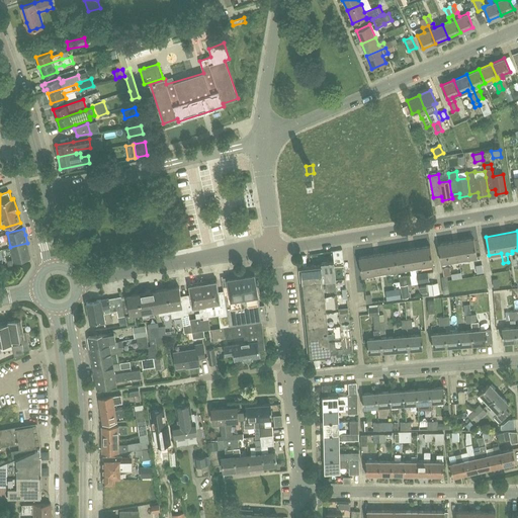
[(453,261),(453,263),(464,261),(464,259),(477,257),(473,239),(438,245),(441,263),(453,261)]
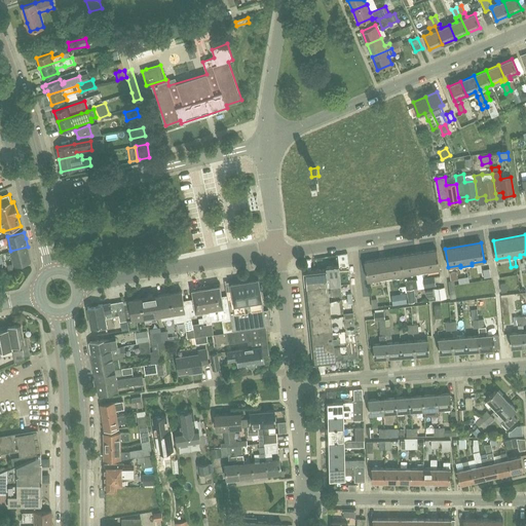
[(28,247),(10,251),(13,263),(7,265),(8,269),(17,267),(17,265),(31,262),(28,247)]
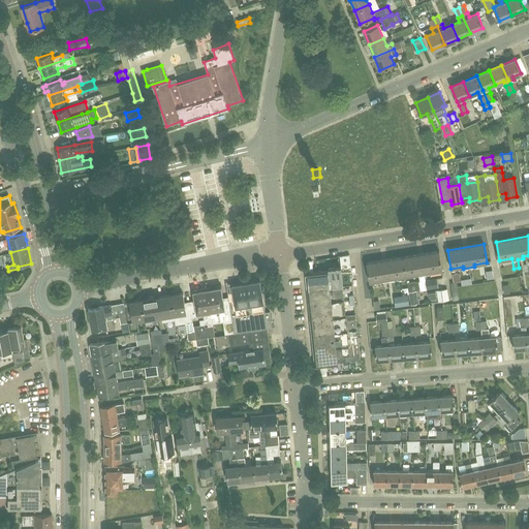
[(442,270),(439,251),(403,257),(406,276),(418,274),(418,276),(430,274),(429,272),(442,270)]
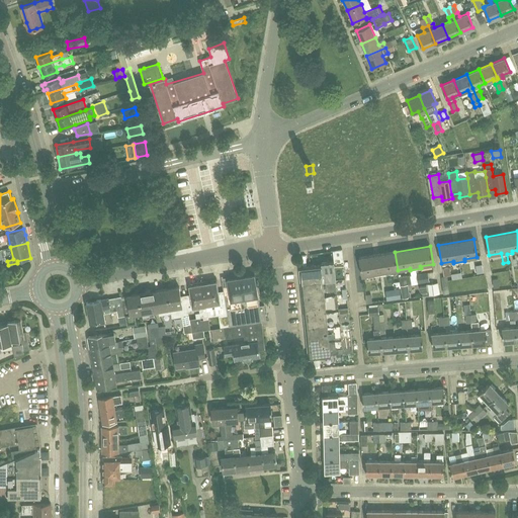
[(374,276),(385,274),(385,272),(398,270),(395,252),(359,258),(362,276),(374,274),(374,276)]
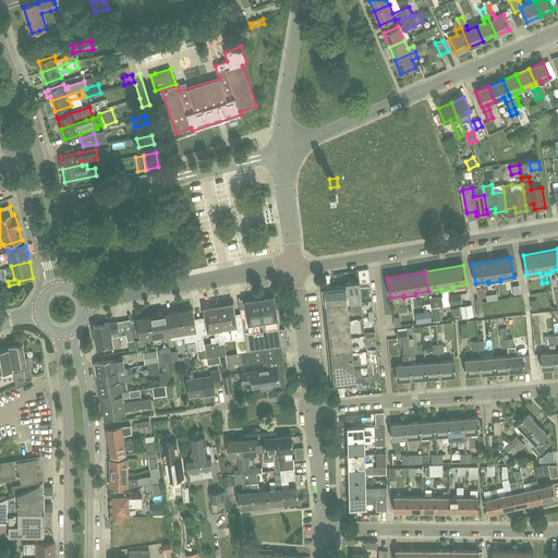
[(347,286),(335,287),(324,288),(326,304),(361,301),(372,300),(371,283),(360,284),(360,282),(347,283),(347,286)]
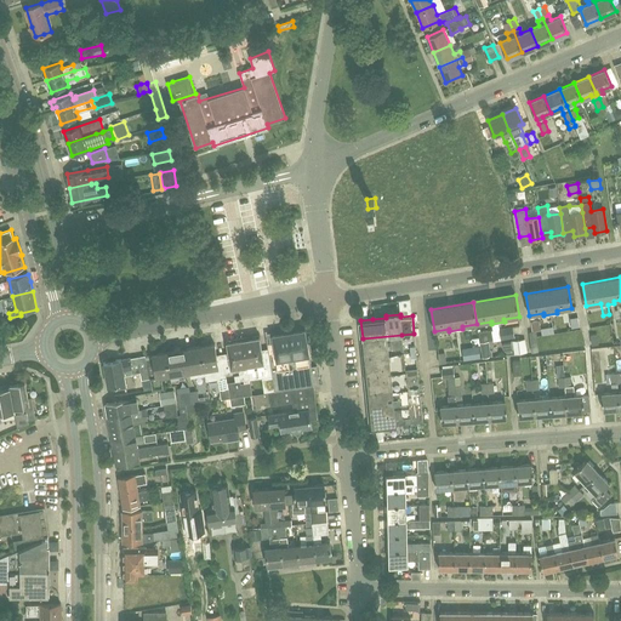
[(533,332),(535,331),(541,331),(540,322),(530,323),(533,332)]
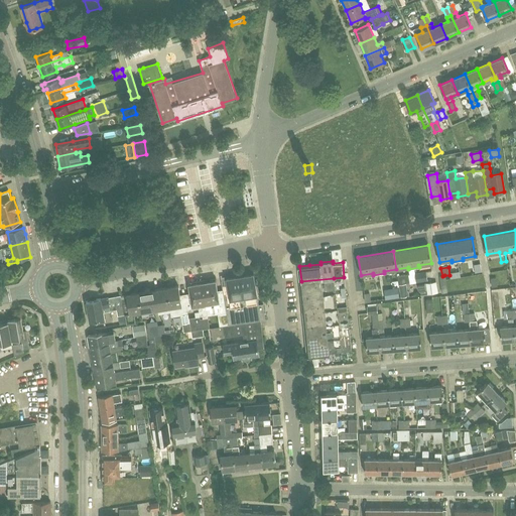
[(416,282),(427,280),(425,271),(414,274),(416,282)]
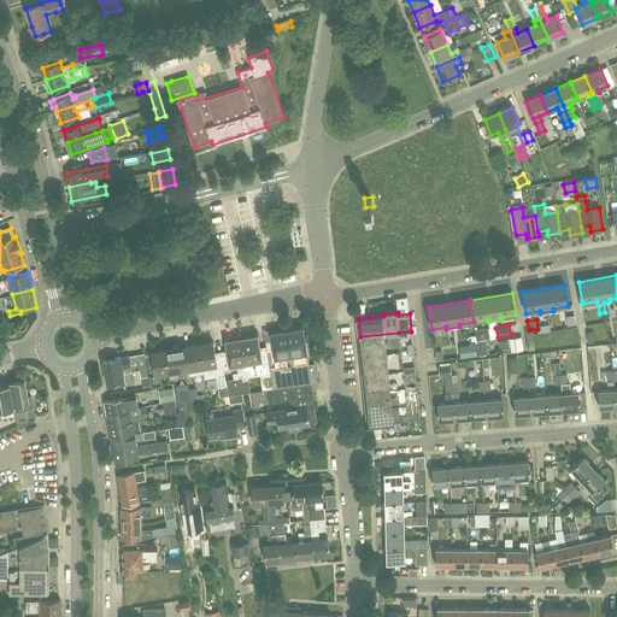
[(268,353),(268,357),(274,388),(281,387),(301,383),(301,385),(312,383),(312,382),(310,364),(304,327),(268,333),(269,345),(266,345),(266,346),(268,353)]
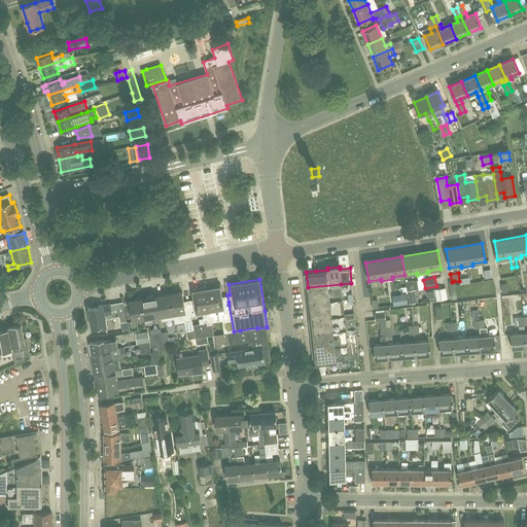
[(407,284),(408,289),(418,288),(417,280),(407,281),(407,284)]
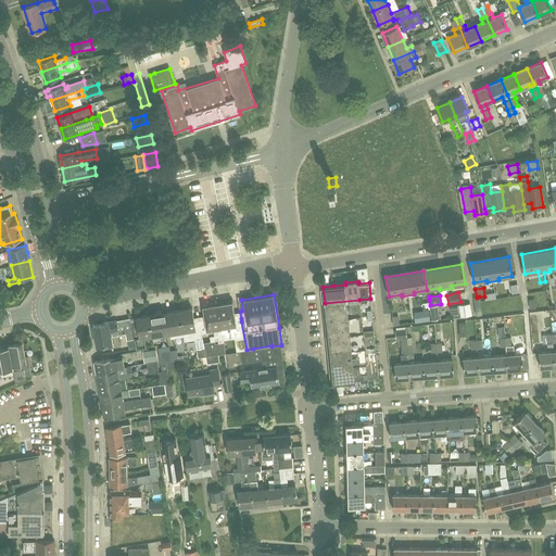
[(359,300),(325,303),(327,319),(362,316),(359,300)]
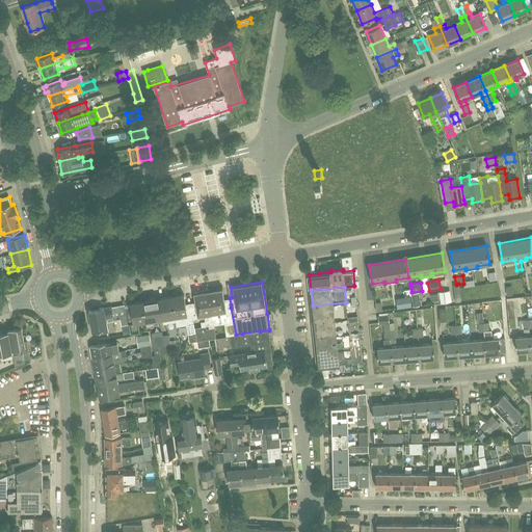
[(208,291),(214,324),(224,323),(227,336),(236,335),(231,308),(231,304),(225,304),(222,288),(208,291)]
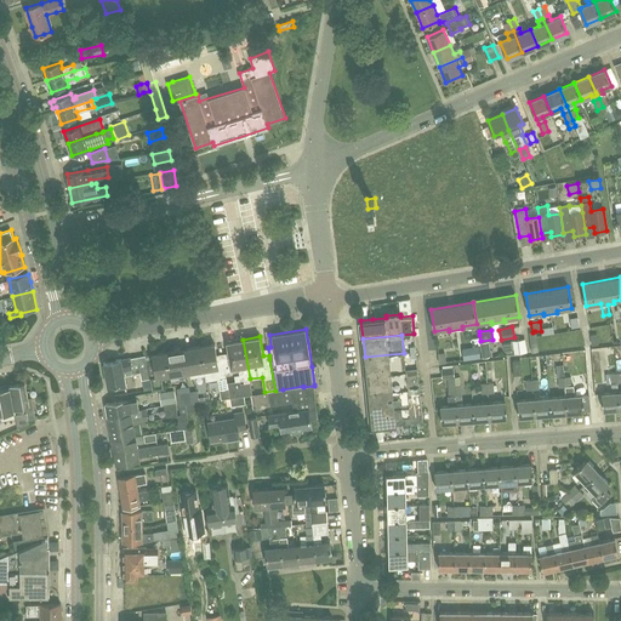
[(503,342),(502,346),(503,351),(507,354),(512,354),(527,352),(525,339),(511,341),(503,342)]
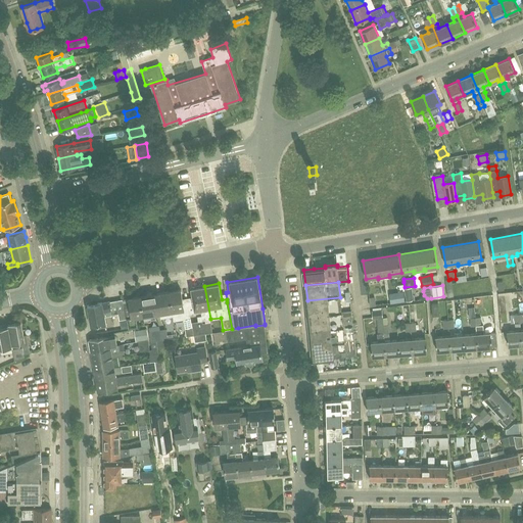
[(195,313),(201,312),(201,316),(197,316),(198,321),(202,321),(205,320),(210,319),(204,286),(191,288),(195,313)]
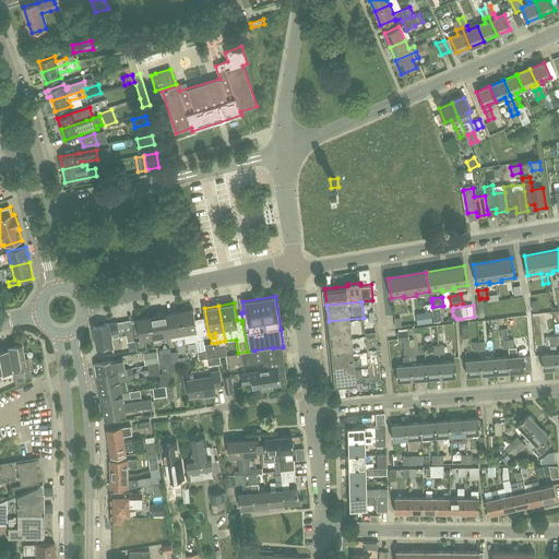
[(441,308),(432,308),(433,321),(442,321),(441,308)]
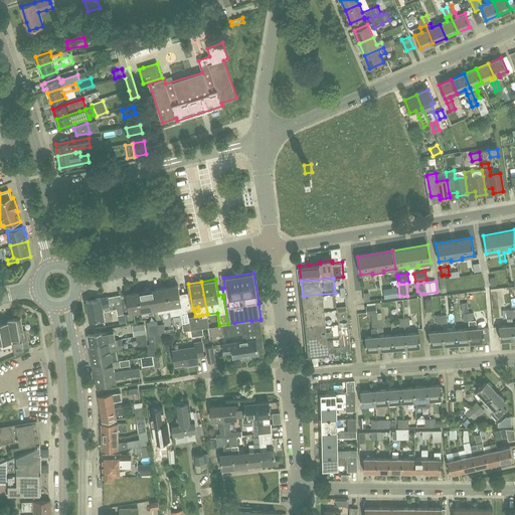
[(186,304),(181,305),(178,285),(166,287),(170,307),(170,311),(171,315),(181,314),(184,331),(190,330),(189,319),(186,304)]
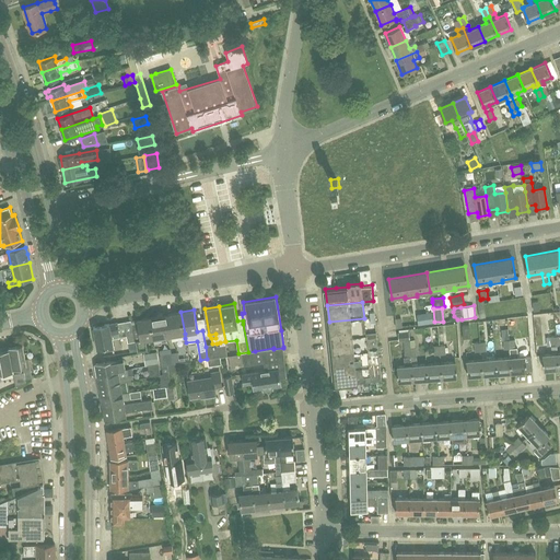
[(185,338),(185,334),(181,312),(168,314),(170,325),(164,326),(166,337),(172,336),(173,340),(178,339),(185,338)]
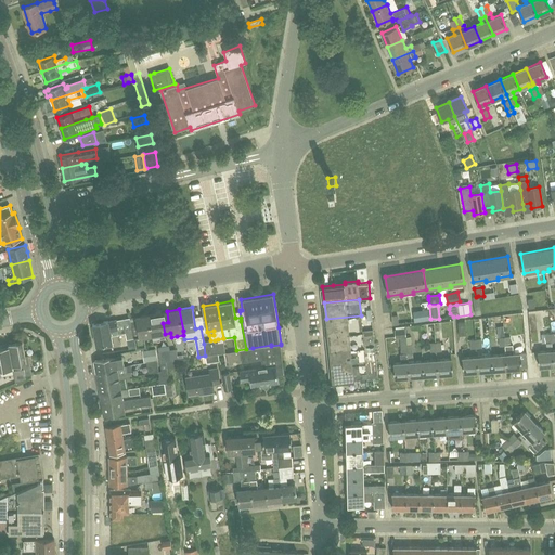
[(414,321),(429,320),(429,309),(413,310),(414,321)]
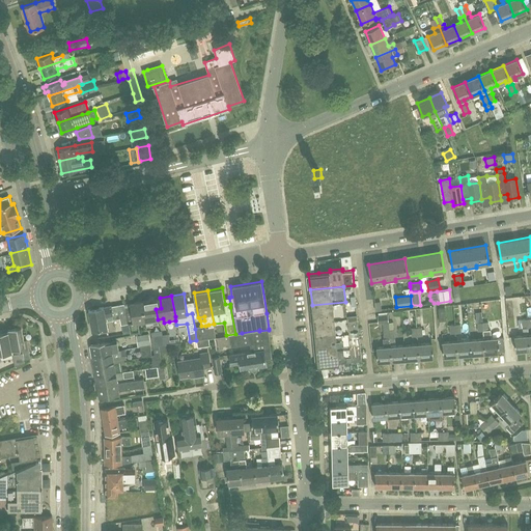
[(149,300),(142,301),(145,322),(152,319),(154,325),(159,324),(158,319),(156,309),(161,308),(160,298),(149,300)]
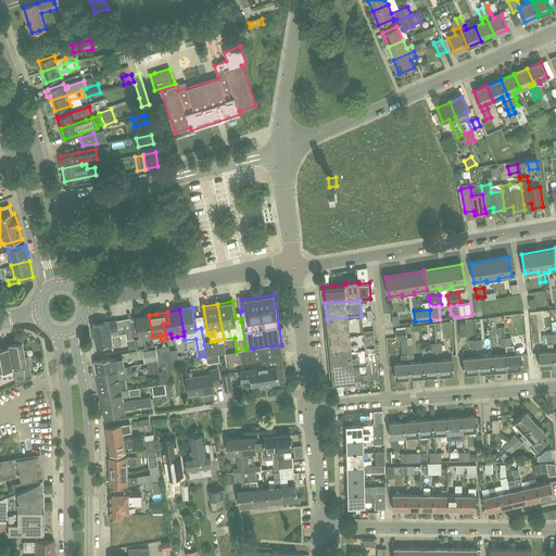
[(146,338),(152,337),(149,315),(136,317),(130,318),(134,339),(135,339),(137,349),(147,348),(146,338)]
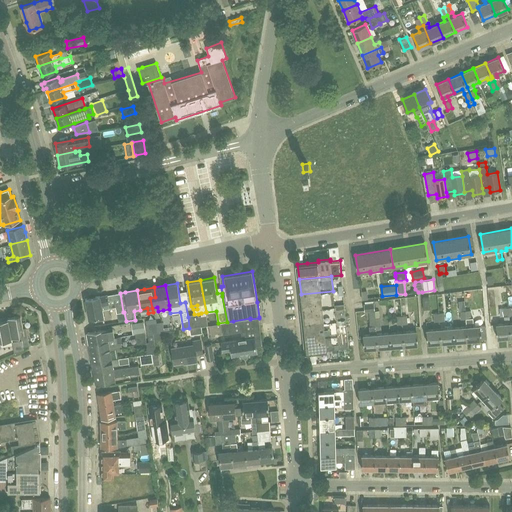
[(302,309),(334,305),(333,291),(301,294),(302,309)]
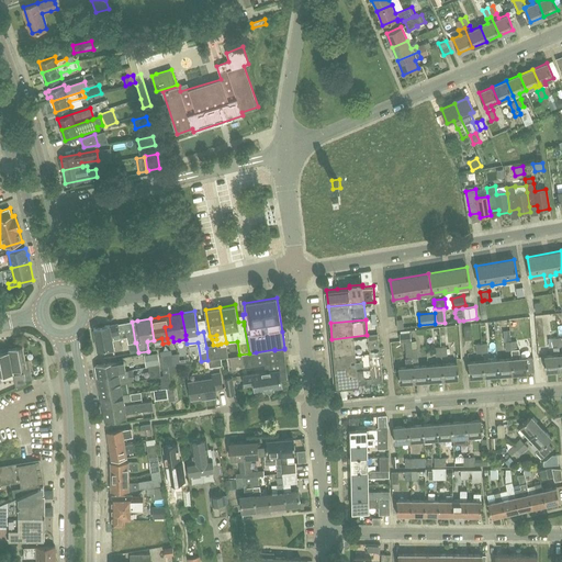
[(94,327),(98,350),(103,349),(103,352),(114,350),(113,339),(121,338),(127,337),(128,345),(130,353),(138,352),(136,343),(135,343),(132,322),(119,324),(110,326),(110,325),(94,327)]
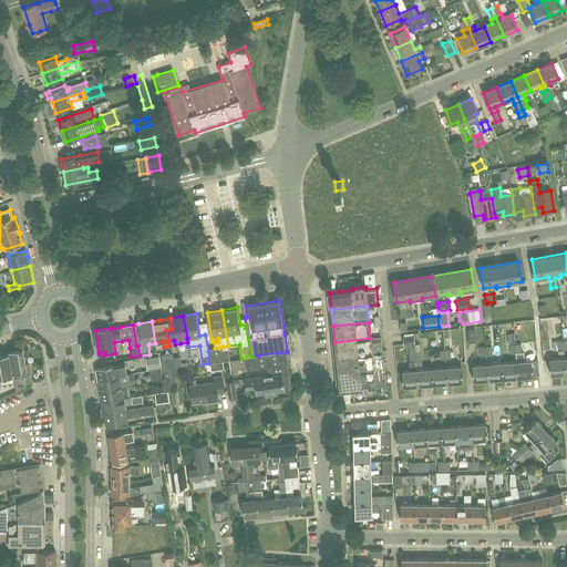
[(468,343),(476,342),(475,329),(467,330),(468,343)]
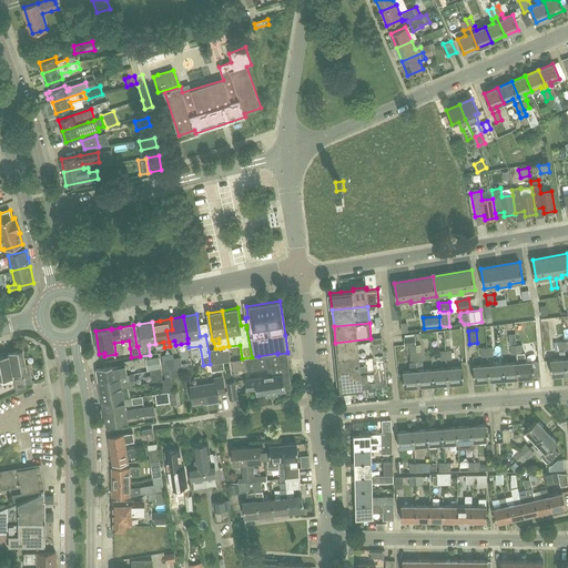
[(404,337),(405,346),(409,345),(411,363),(417,362),(416,353),(415,336),(404,337)]
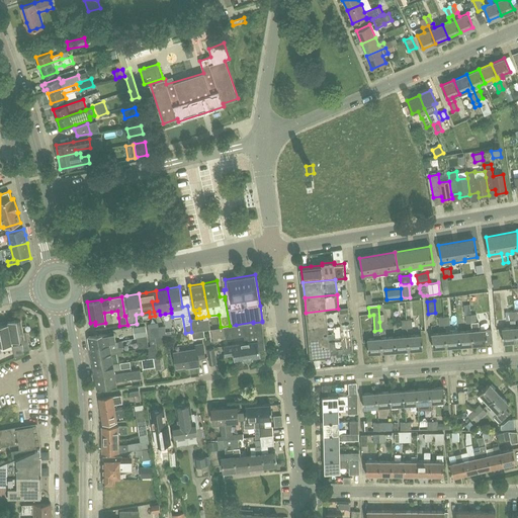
[(338,309),(306,313),(308,328),(328,326),(340,325),(340,322),(349,321),(348,308),(338,309)]
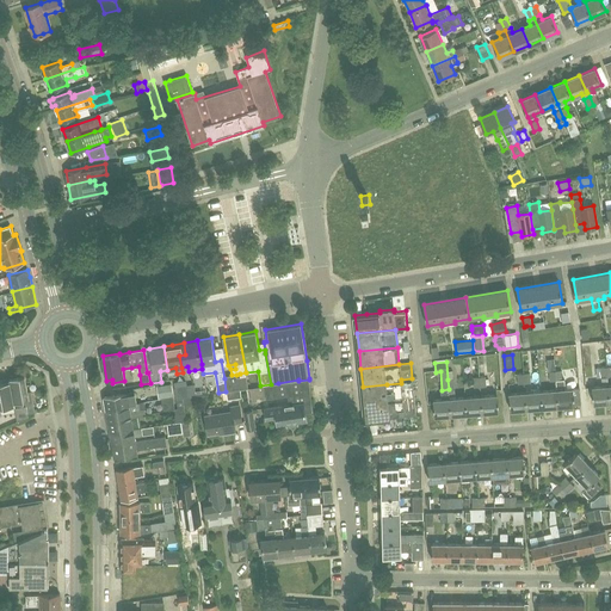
[(247,375),(240,376),(236,377),(224,378),(226,392),(248,388),(247,375)]
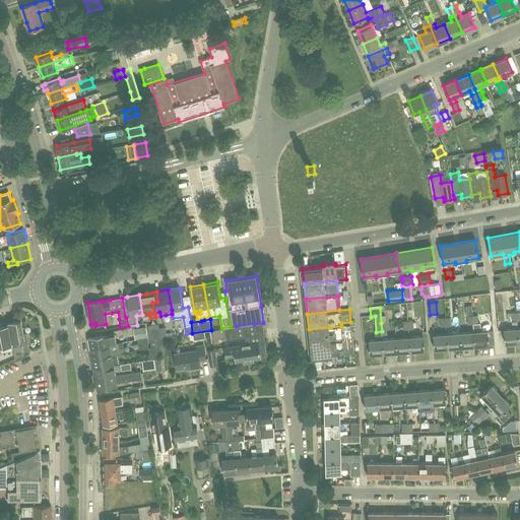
[(14,359),(24,353),(24,352),(30,350),(26,333),(23,334),(21,320),(8,322),(9,324),(12,342),(21,340),(22,346),(12,347),(14,359)]
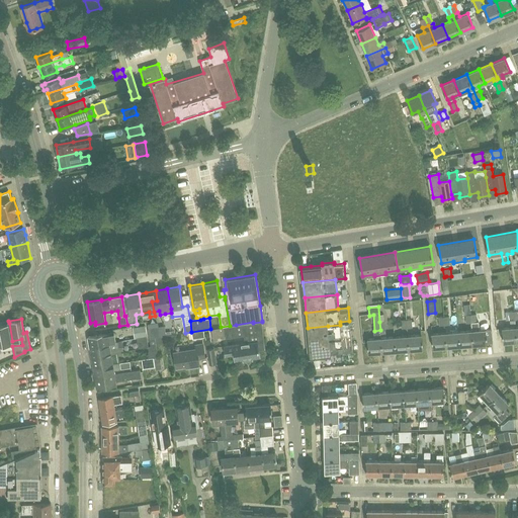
[(328,326),(308,328),(309,342),(351,338),(349,321),(340,322),(340,325),(328,326)]
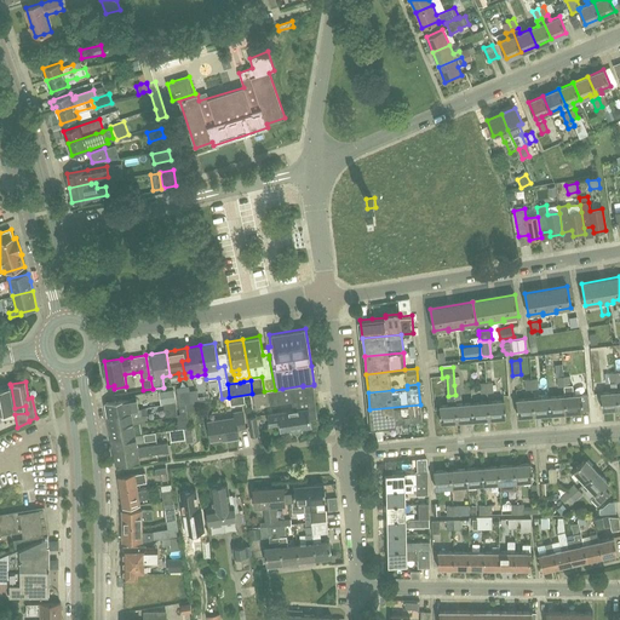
[(282,403),(283,412),(294,411),(297,429),(311,426),(310,419),(317,418),(314,385),(303,386),(275,390),(268,391),(270,405),(282,403)]
